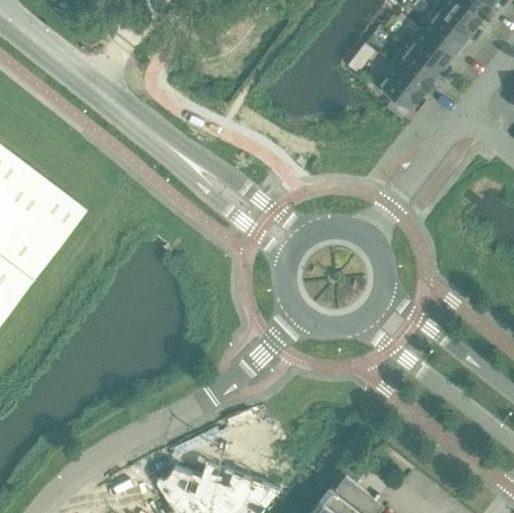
[(441,0),(434,10),(440,15),(441,14),(470,37),(484,19),(460,0),(441,0)]
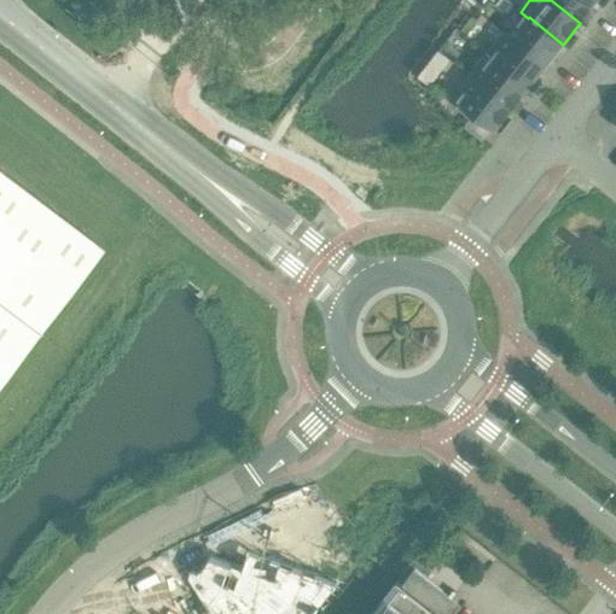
[(551,0),(580,23),(598,1),(594,0),(551,0)]
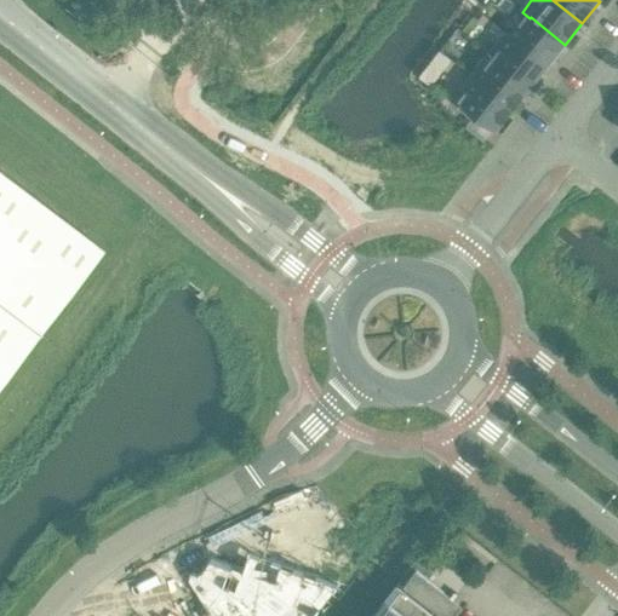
[(530,18),(513,39),(548,67),(565,45),(531,17),(530,18)]
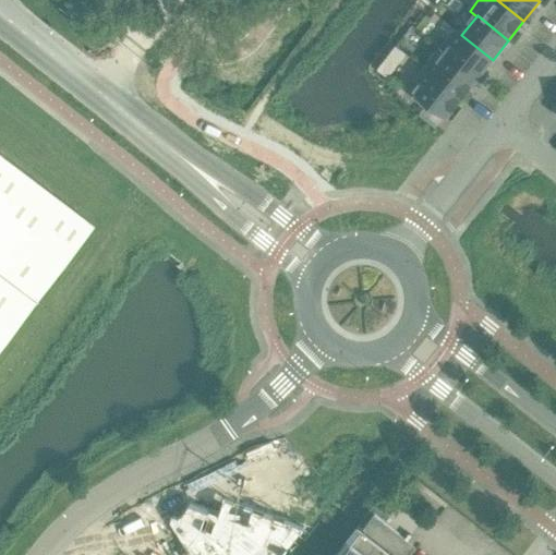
[(456,31),(440,49),(447,53),(446,55),(478,80),(493,60),(461,35),(456,31)]
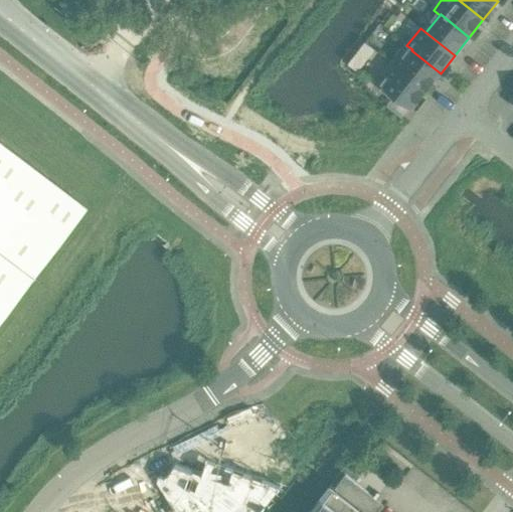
[(376,52),(367,44),(359,54),(369,61),(376,52)]
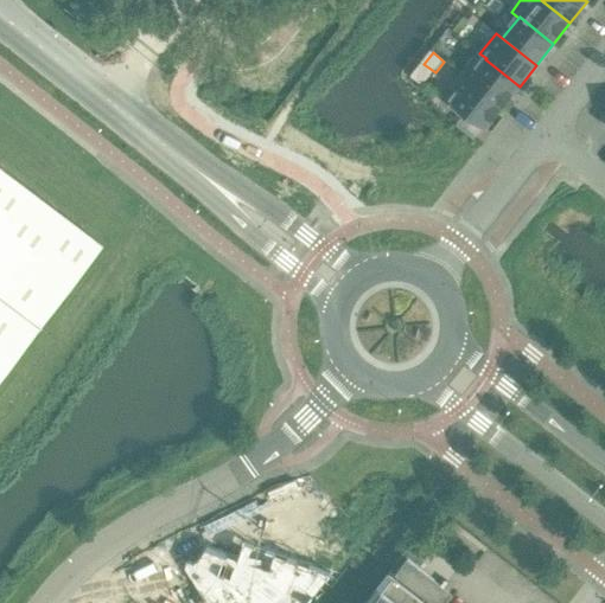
[(479,53),(463,76),(503,108),(520,87),(485,59),(486,58),(479,53)]
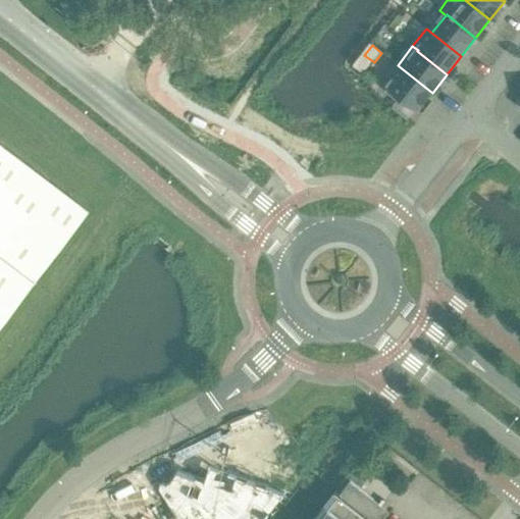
[(398,65),(382,84),(390,90),(387,93),(398,102),(401,99),(417,111),(432,93),(398,65)]
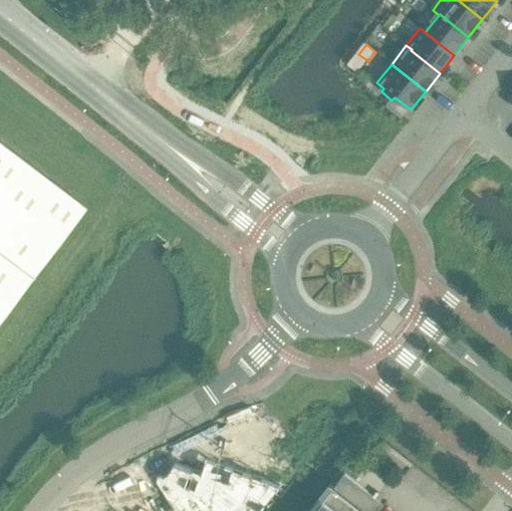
[(0,326),(86,209),(0,143),(0,326)]
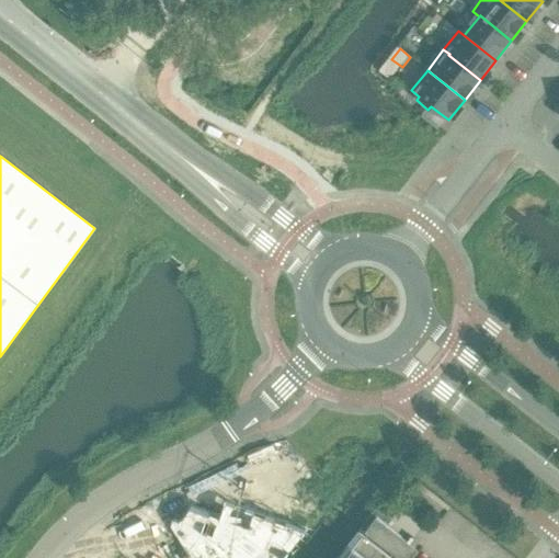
[(191,504),(177,523),(195,553),(187,557),(293,557),(312,533),(312,531),(226,500),(226,502),(227,503),(223,515),(191,504)]
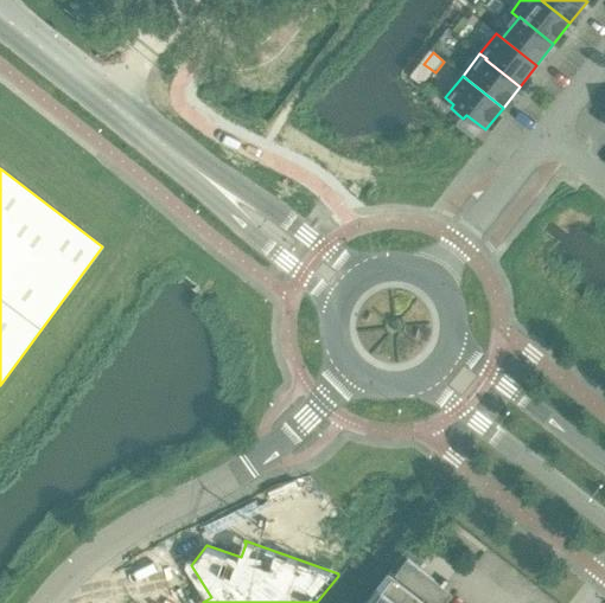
[(434,602),(450,584),(447,583),(443,588),(409,562),(397,576),(393,572),(392,573),(396,578),(376,602),(434,602)]
